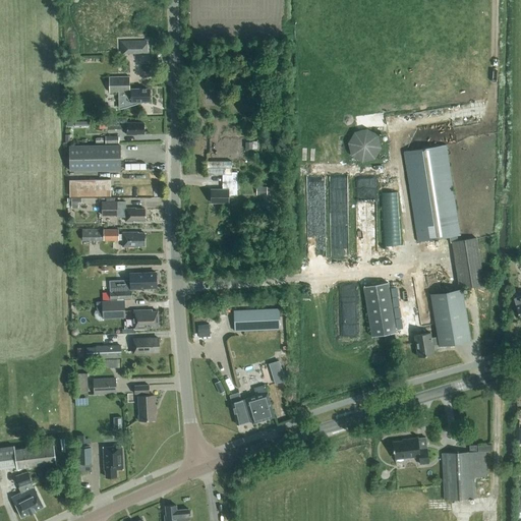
[(120,93),(120,110),(146,102),(152,102),(152,88),(131,88),(131,76),(110,76),(110,93),(120,93)]
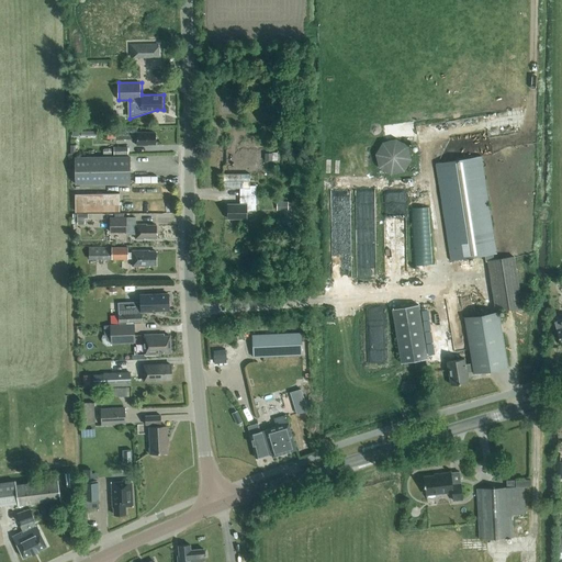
[(137,133),(137,128),(115,130),(115,139),(136,138),(137,145),(148,145),(148,144),(156,144),(156,133),(146,133),(137,133)]
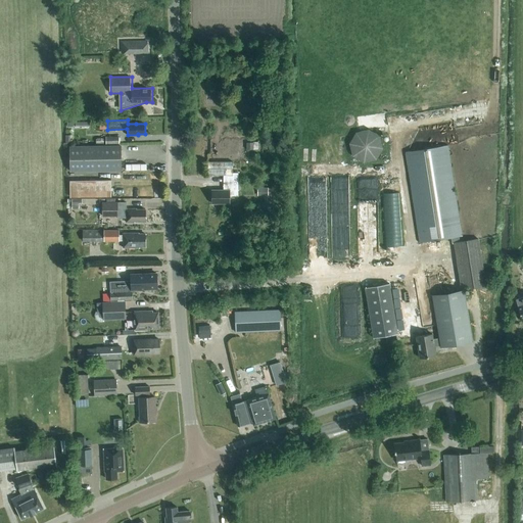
[(387,154),(378,126),(349,135),(359,163),(387,154)]
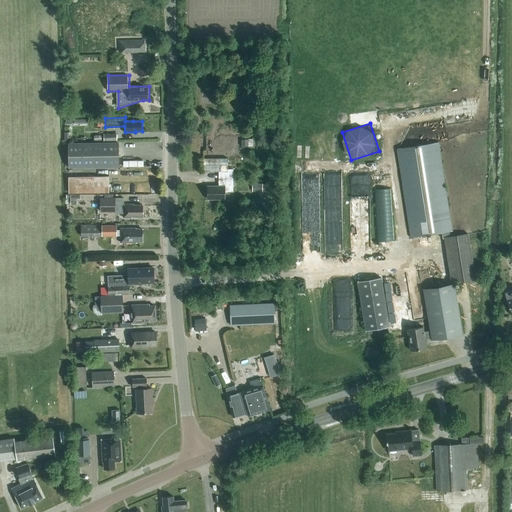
[(68,143),(69,168),(119,167),(119,142),(68,143)]
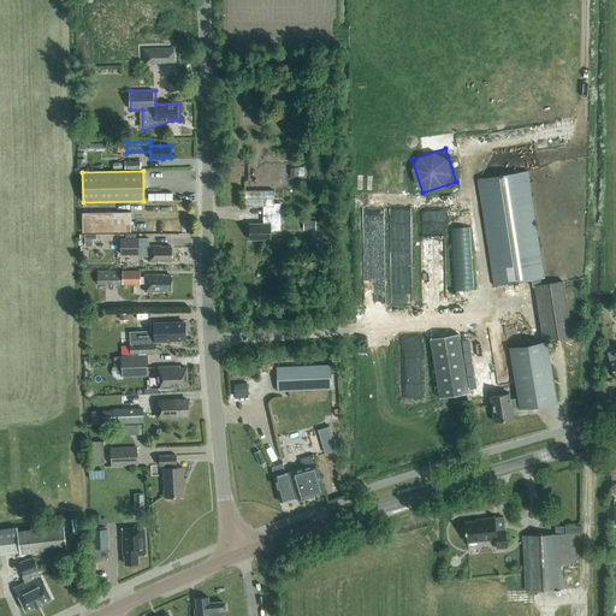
[(533,288),(534,286),(543,341),(572,337),(563,282),(542,285),(540,278),(544,278),(527,171),(478,179),(495,285),(532,280),(533,288)]
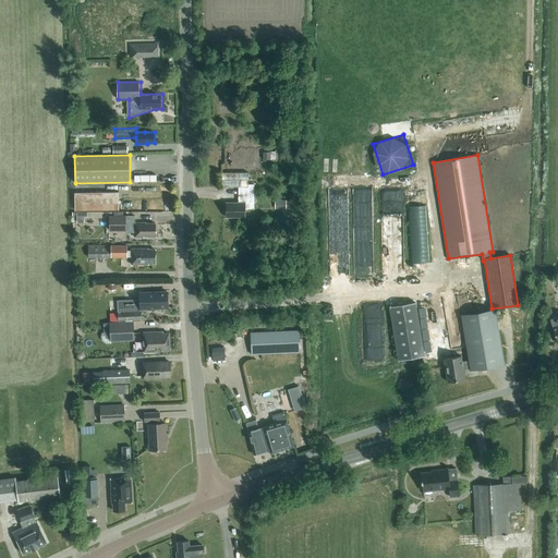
[(249,184),(249,172),(249,171),(221,171),(221,172),(221,187),(239,187),(239,203),(227,203),(227,217),(245,217),(245,209),(254,209),(254,184),(249,184)]
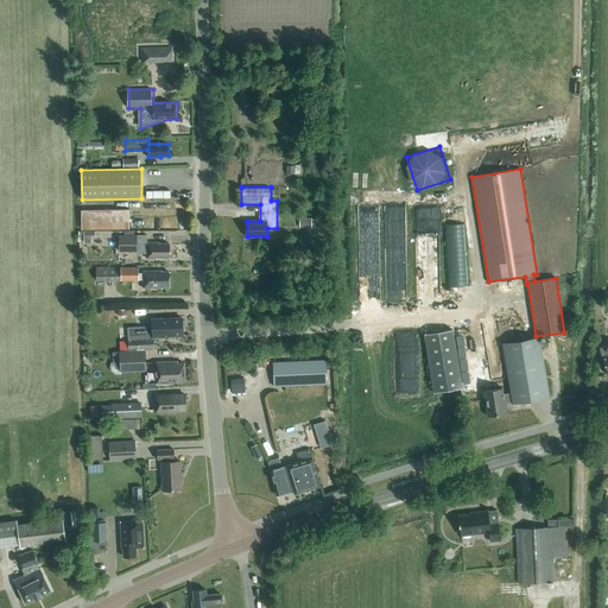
[(82,229),(130,228),(130,209),(81,210),(82,229)]
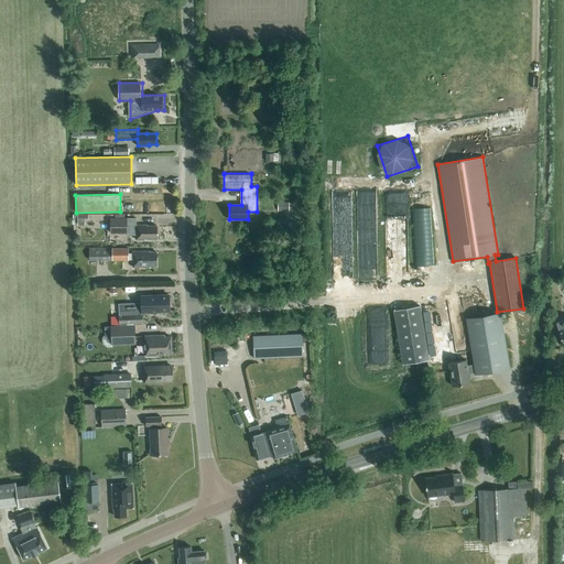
[(280,201),(280,209),(291,210),(291,201),(280,201)]
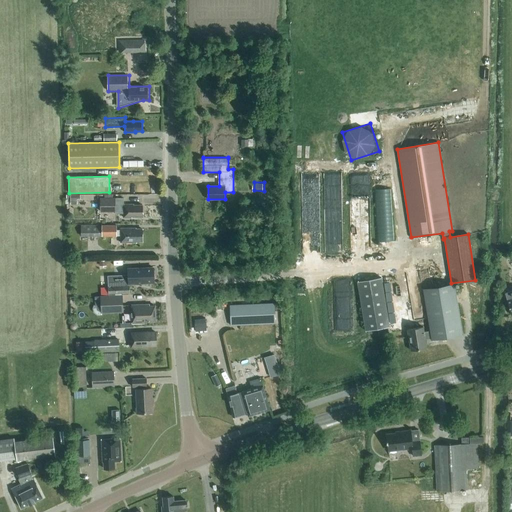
[(392,187),(377,188),(380,240),(395,239),(392,187)]
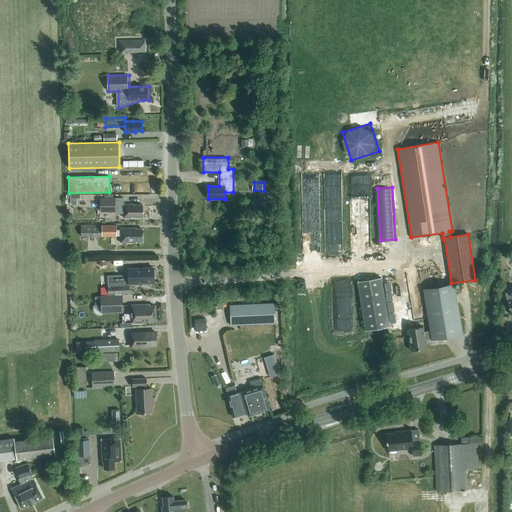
[(66,195),(66,199),(70,199),(71,204),(77,204),(77,199),(80,198),(81,200),(84,200),(84,195),(66,195)]
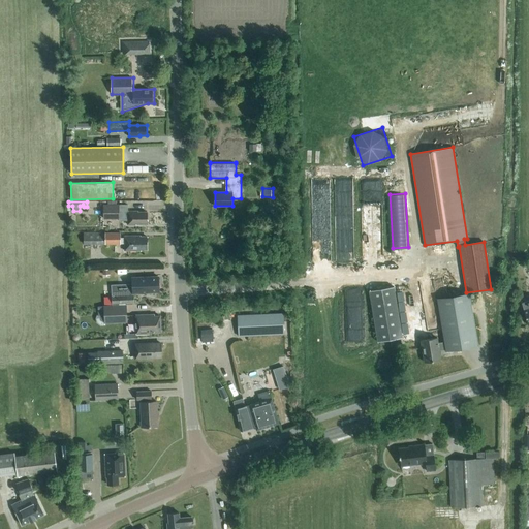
[(103,205),(103,218),(119,218),(119,220),(127,220),(127,224),(136,224),(147,223),(147,212),(138,212),(138,211),(128,211),(128,205),(117,205),(109,205),(103,205)]
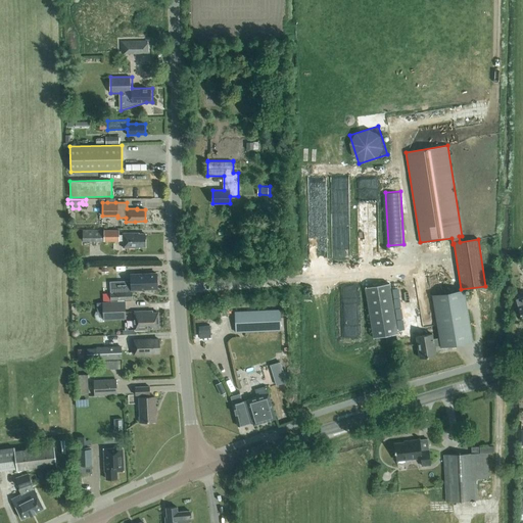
[(120,230),(82,231),(82,241),(103,240),(103,241),(124,241),(124,248),(139,248),(139,246),(146,246),(146,234),(139,234),(139,233),(124,233),(124,235),(120,235),(120,230)]
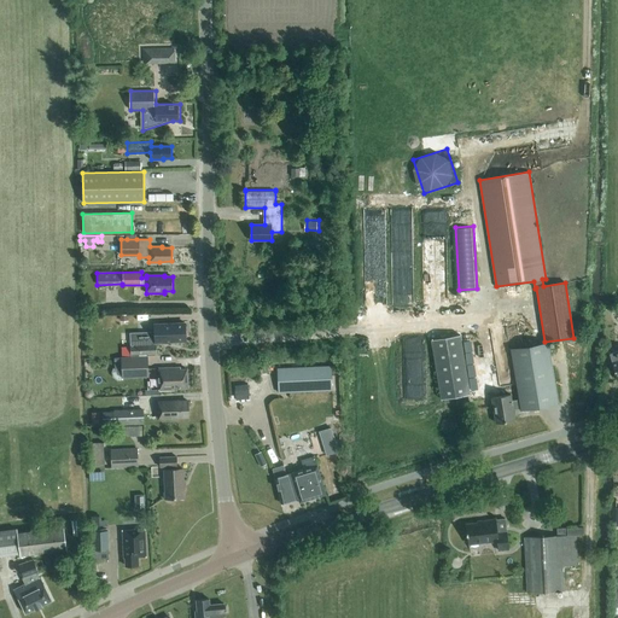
[(156,336),(132,337),(133,355),(156,354),(156,343),(186,340),(186,333),(187,331),(187,325),(185,324),(155,325),(156,336)]
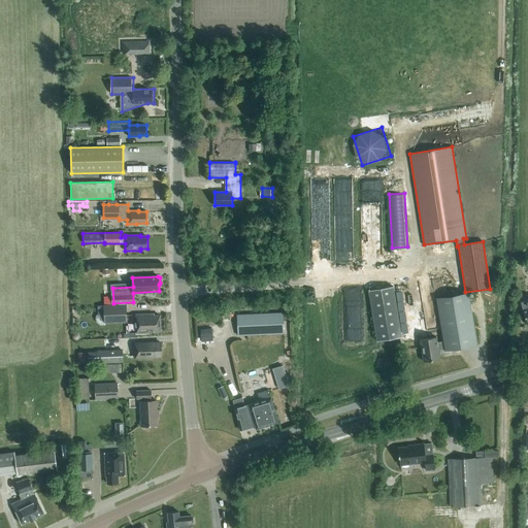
[(376,341),(401,337),(393,286),(368,290),(376,341)]
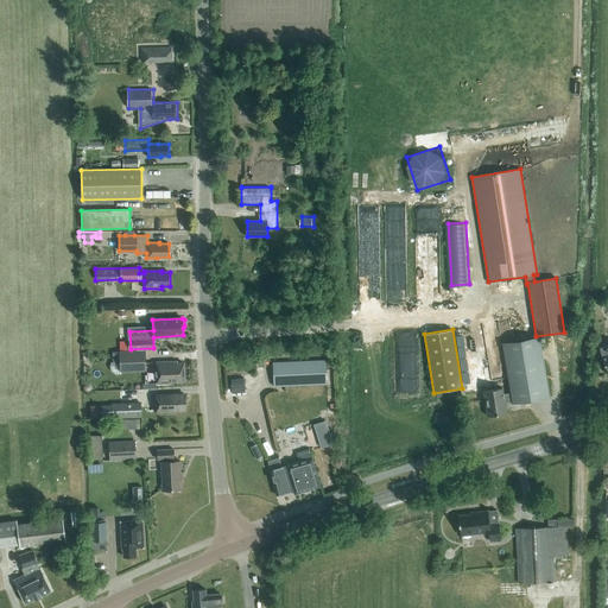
[(506,413),(505,403),(512,401),(512,403),(549,398),(539,336),(502,342),(511,393),(504,394),(502,388),(483,391),(488,416),(506,413)]
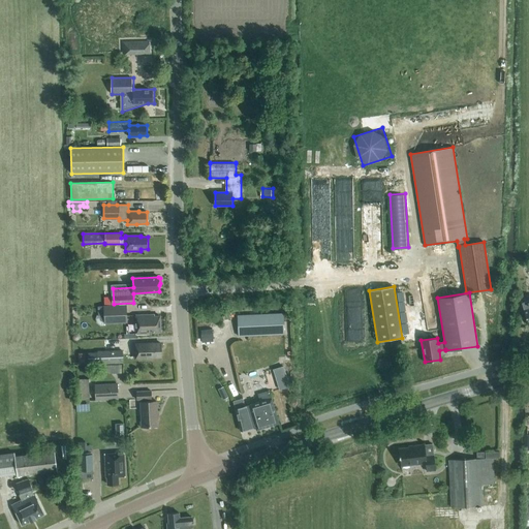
[(364,316),(364,298),(347,299),(348,321),(353,321),(353,325),(352,325),(352,338),(364,338),(363,316),(364,316)]
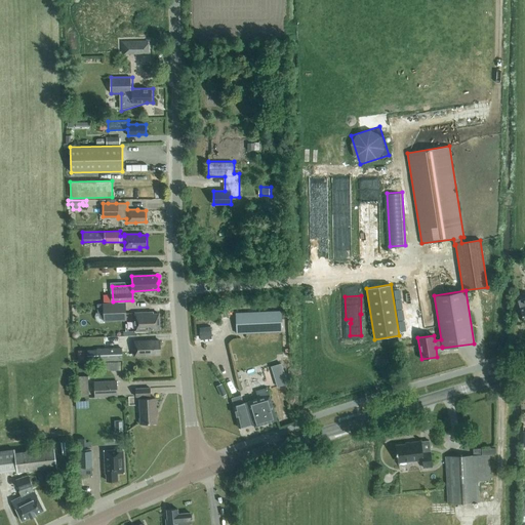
[(125,303),(103,304),(104,319),(104,321),(126,320),(125,303)]
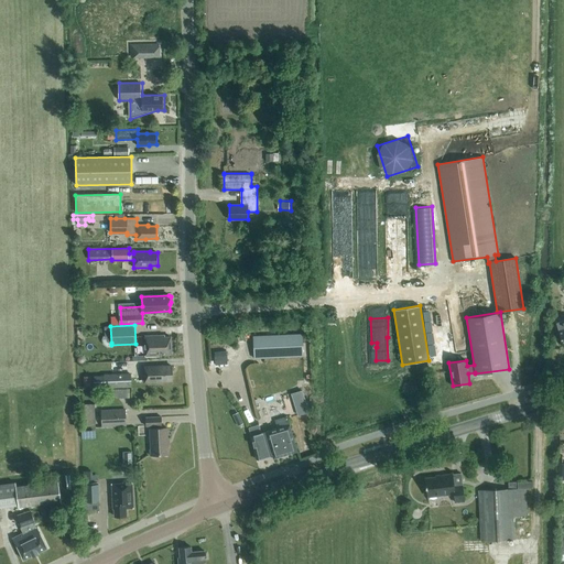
[(253,336),(255,358),(304,356),(303,334),(253,336)]
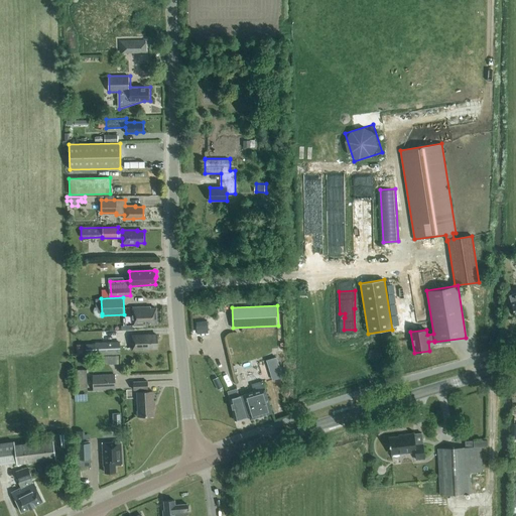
[(150,308),(150,306),(132,307),(133,327),(146,326),(146,325),(156,324),(156,308),(150,308)]
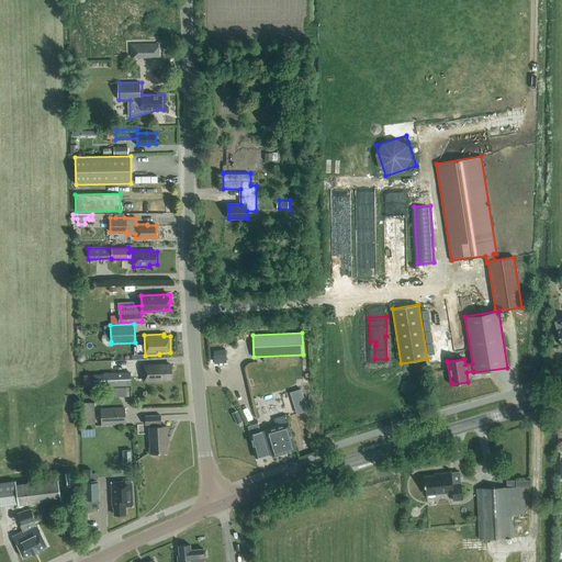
[(226,349),(214,350),(215,363),(227,362),(226,349)]
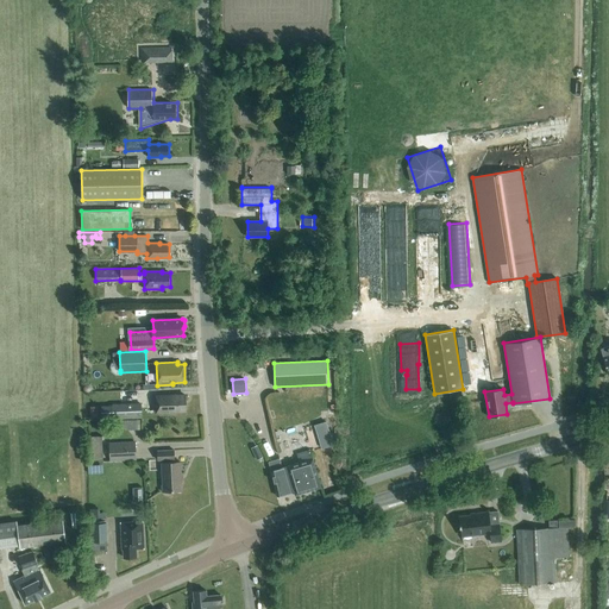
[(177,396),(177,395),(155,395),(156,413),(177,413),(177,412),(186,410),(186,395),(177,396)]
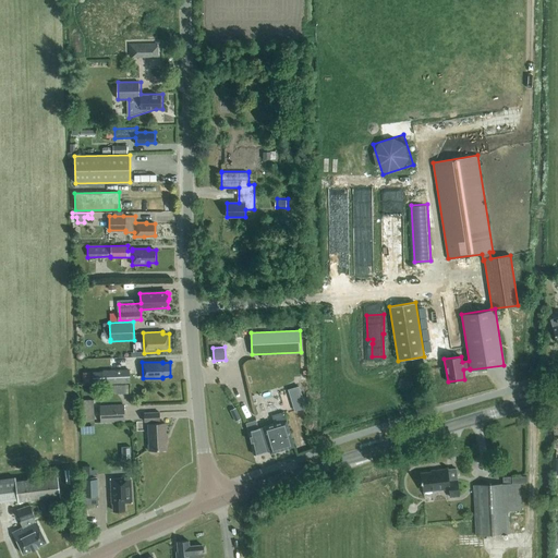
[(93,385),(130,383),(130,370),(102,371),(102,373),(93,373),(93,385)]
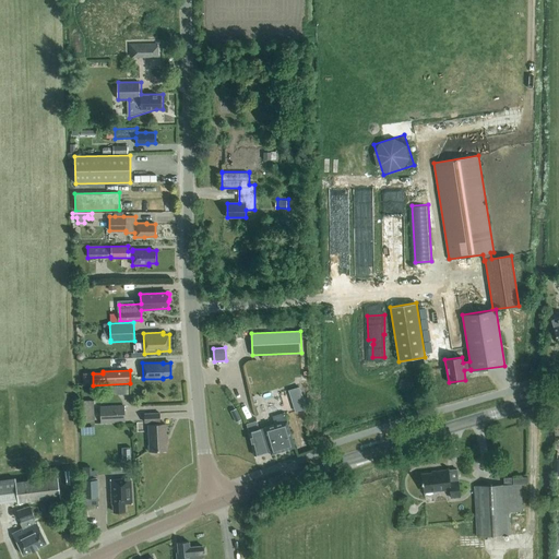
[(299,387),(288,390),(295,411),(306,407),(299,387)]
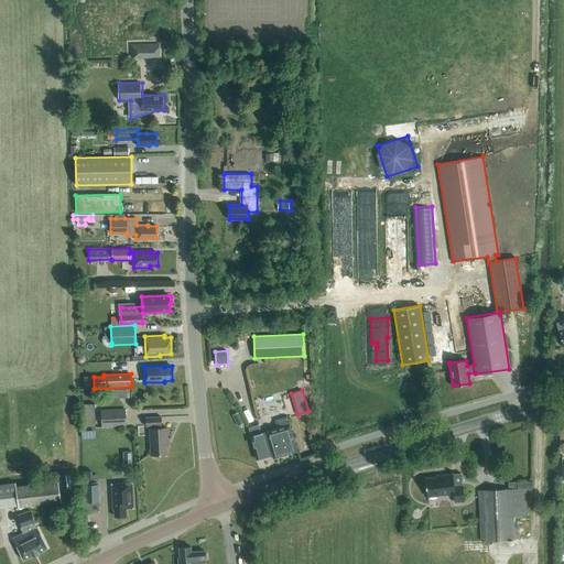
[(97,425),(98,402),(85,402),(85,425),(97,425)]
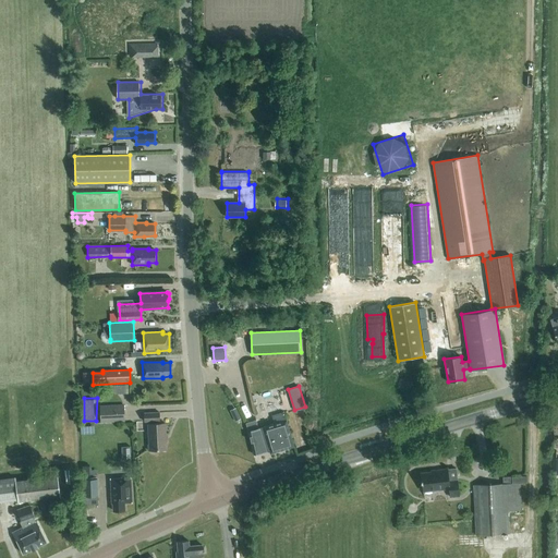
[(101,422),(124,421),(124,404),(100,407),(101,422)]
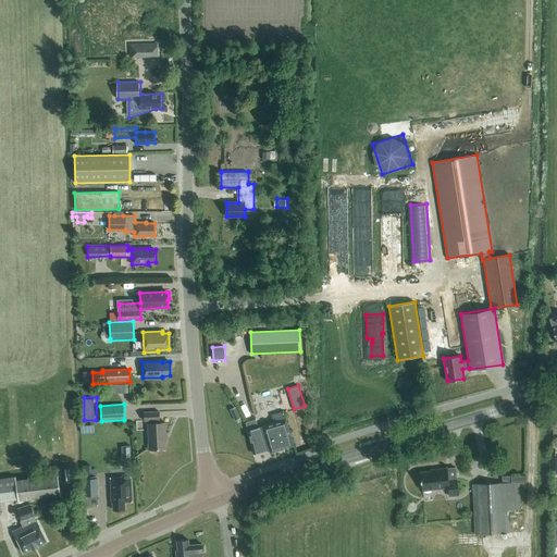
[(239,418),(234,407),(227,410),(233,421),(239,418)]
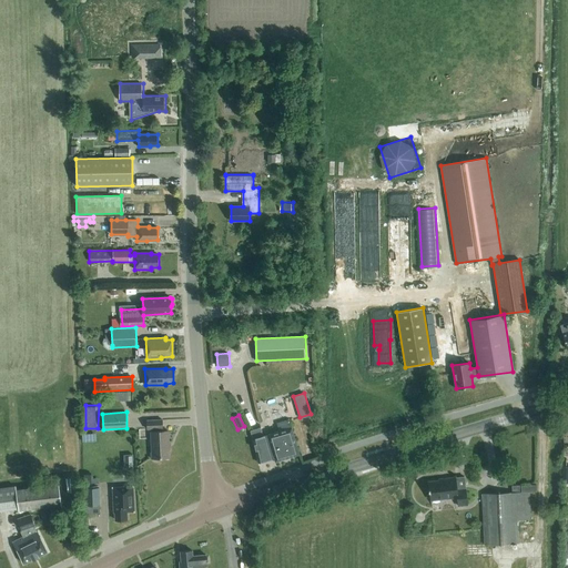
[(161,432),(161,428),(163,428),(162,419),(146,421),(148,429),(152,429),(152,432),(151,432),(152,458),(170,457),(169,430),(161,432)]
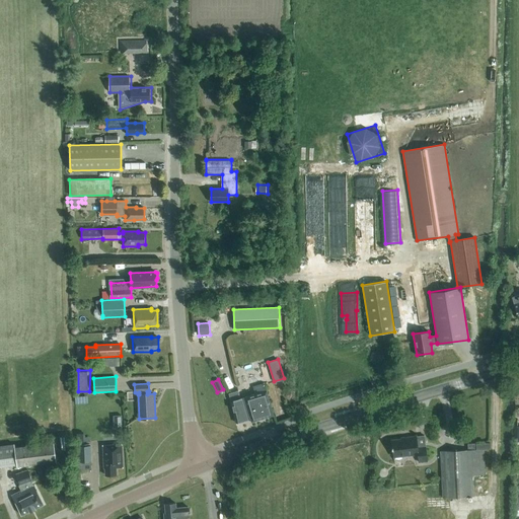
[(274,415),(267,390),(265,383),(252,387),(254,394),(240,398),(238,391),(228,394),(235,423),(250,419),(251,422),(274,415)]
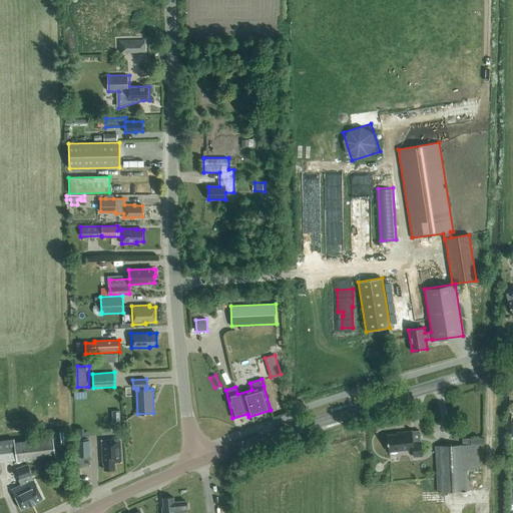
[(75,390),(75,399),(89,399),(88,390),(75,390)]
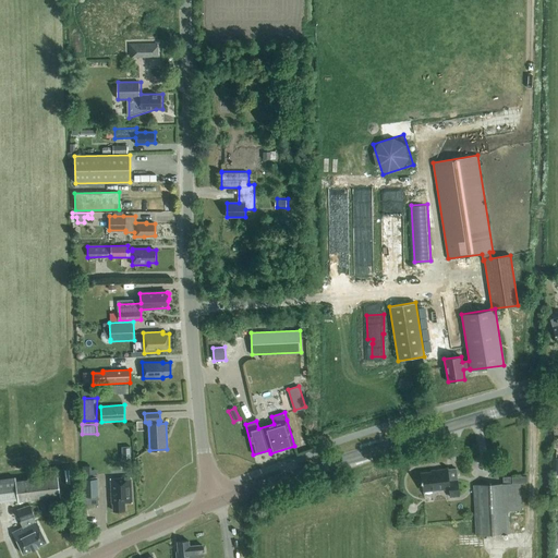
[(123,446),(124,458),(133,458),(132,445),(123,446)]
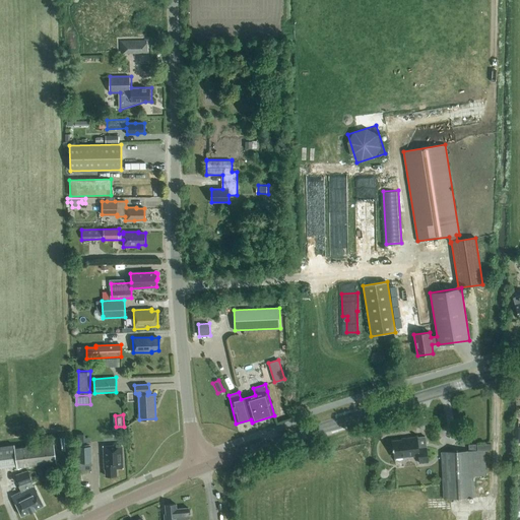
[(87,443),(87,435),(76,435),(77,444),(87,443)]
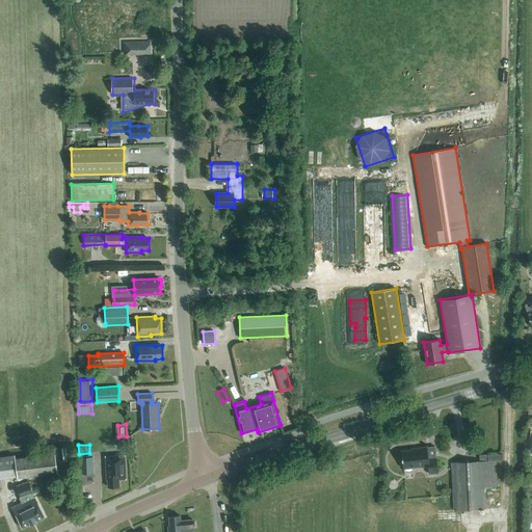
[(428,458),(426,448),(426,447),(415,448),(416,449),(401,451),(403,469),(428,466),(429,474),(437,473),(435,457),(428,458)]
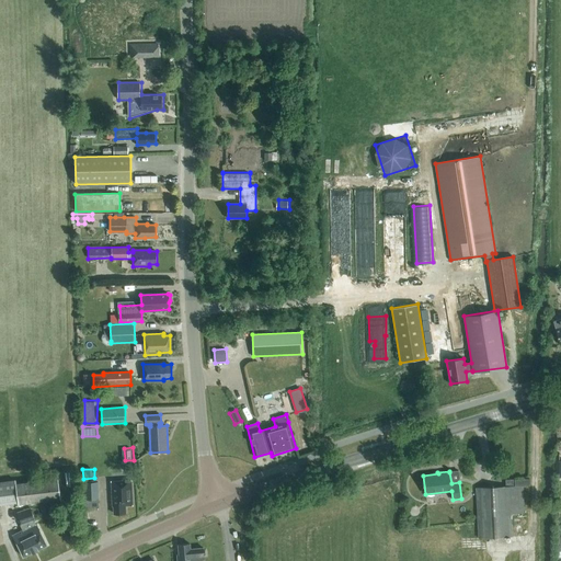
[(60,500),(58,479),(16,484),(15,480),(0,481),(0,505),(18,504),(18,505),(60,500)]
